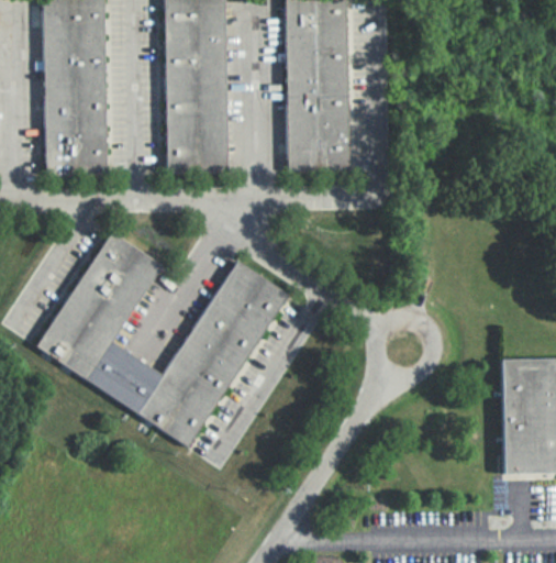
[(106,0),(43,0),(45,173),(108,172),(106,0)]
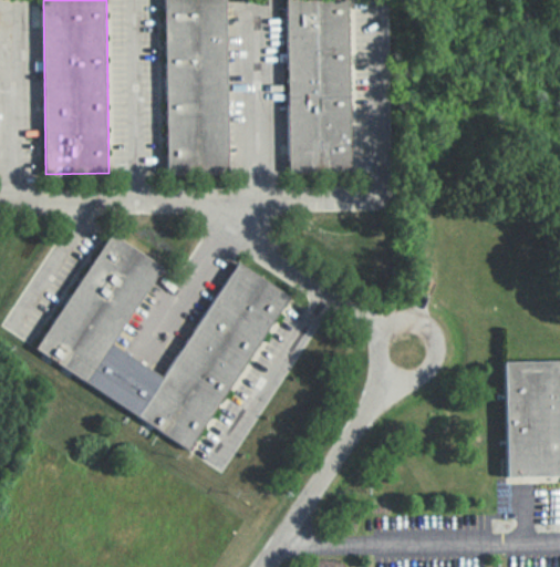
[(227,0),(165,0),(167,173),(229,173),(227,0)]
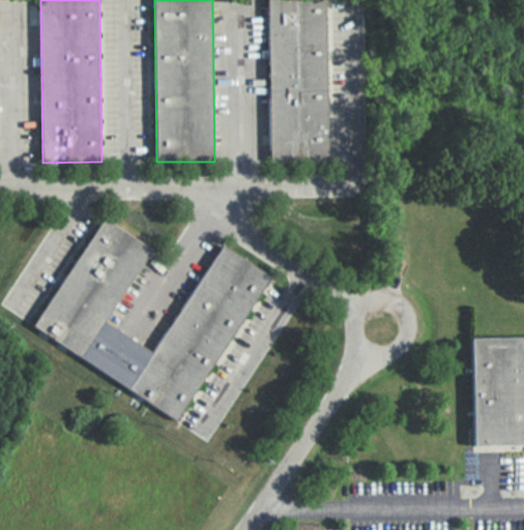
[(269,0),(329,0),(332,157),(272,158),(269,0)]
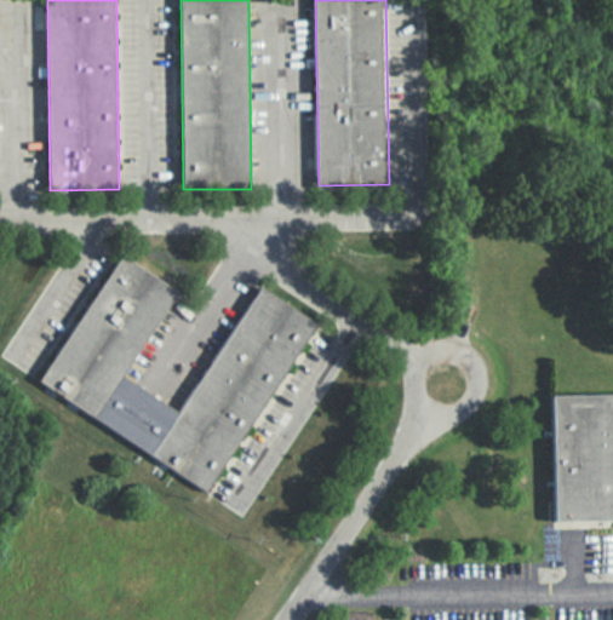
[(121,254),(179,292),(96,419),(38,380),(121,254)]
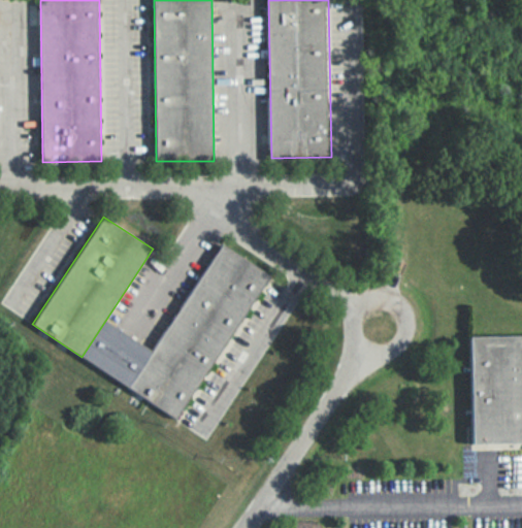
[(223,244),(271,276),(178,420),(128,388),(223,244)]
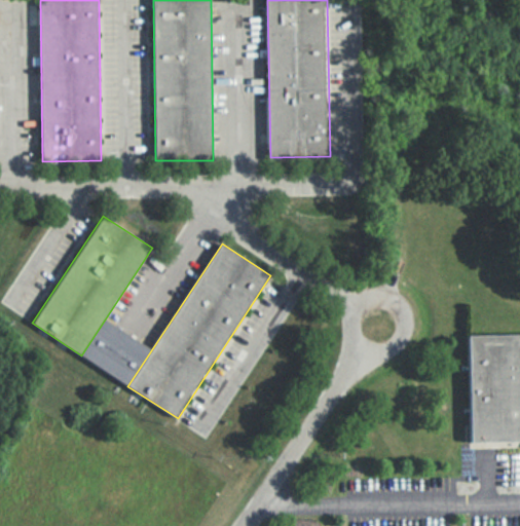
[(471,335),(519,333),(519,442),(473,444),(471,335)]
